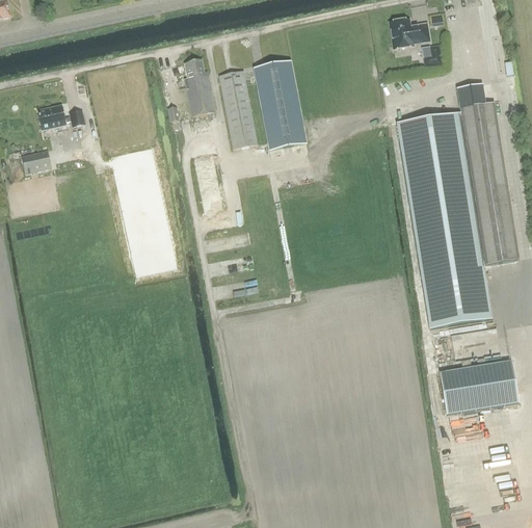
[(0,17),(10,15),(7,0),(0,0),(0,17)]
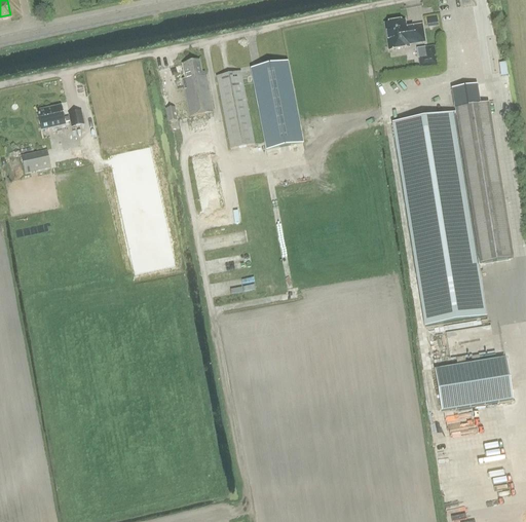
[(440,22),(441,12),(429,11),(429,22),(440,22)]
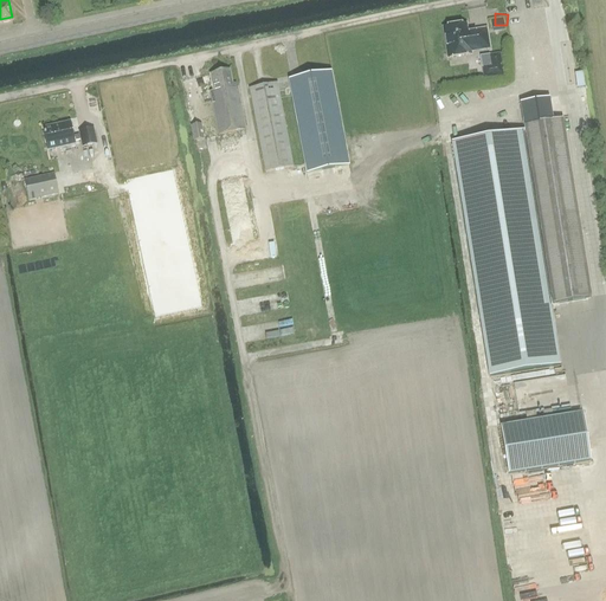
[(491,45),(488,24),(469,27),(468,19),(442,23),(447,56),(472,51),(472,49),(491,45)]
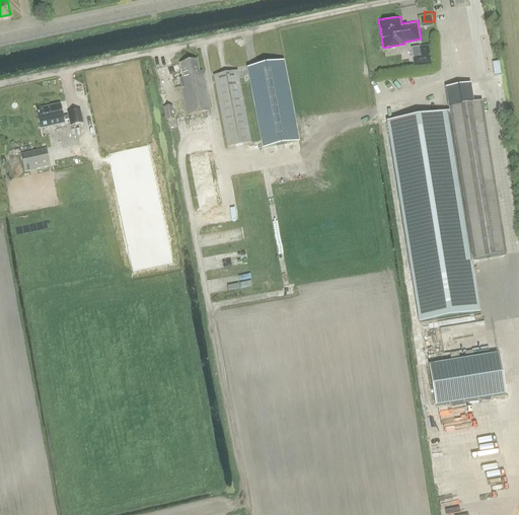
[(432,62),(429,42),(419,44),(420,53),(413,54),(415,64),(432,62)]
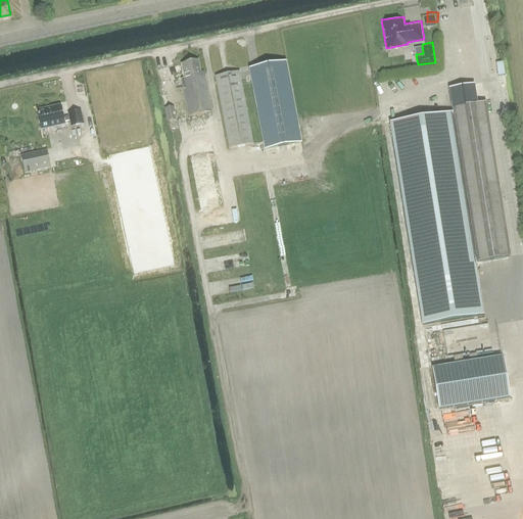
[(187,113),(210,108),(204,73),(203,73),(203,68),(200,68),(198,57),(181,61),(182,66),(180,67),(181,72),(183,73),(184,76),(180,77),(187,113)]
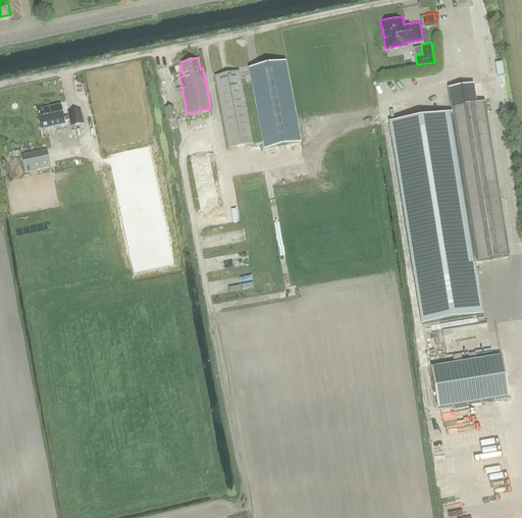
[(264,147),(301,140),(285,59),(249,66),(250,71),(246,72),(247,79),(251,79),(264,147)]
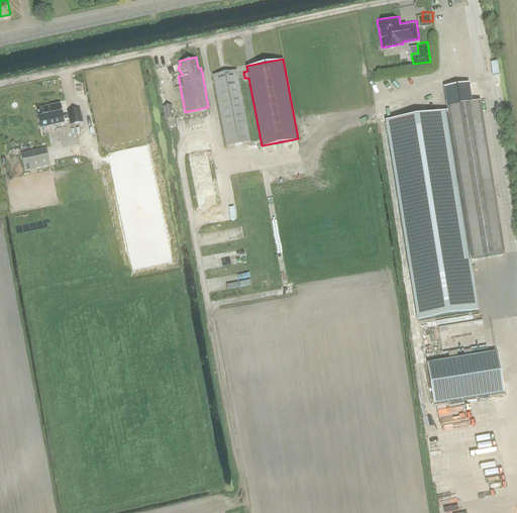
[(491,72),(499,71),(497,59),(490,60),(491,72)]
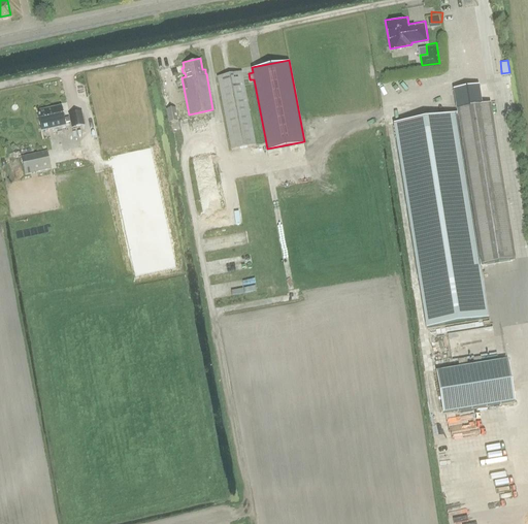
[(242,69),(217,73),(231,146),(256,142),(242,69)]
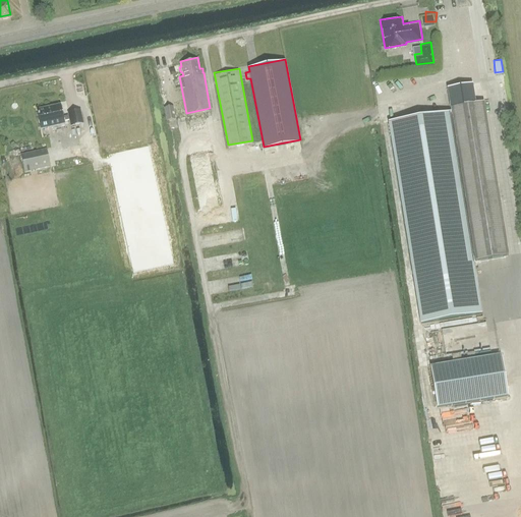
[(389,119),(420,321),(481,310),(473,259),(508,253),(483,100),(468,102),(465,82),(448,85),(452,109),(389,119)]
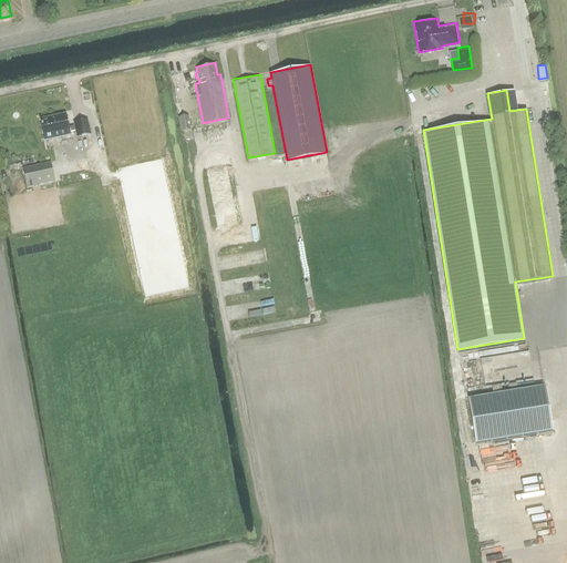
[(88,118),(74,120),(74,123),(69,124),(65,111),(40,116),(44,137),(70,132),(69,129),(75,128),(76,134),(90,131),(88,118)]
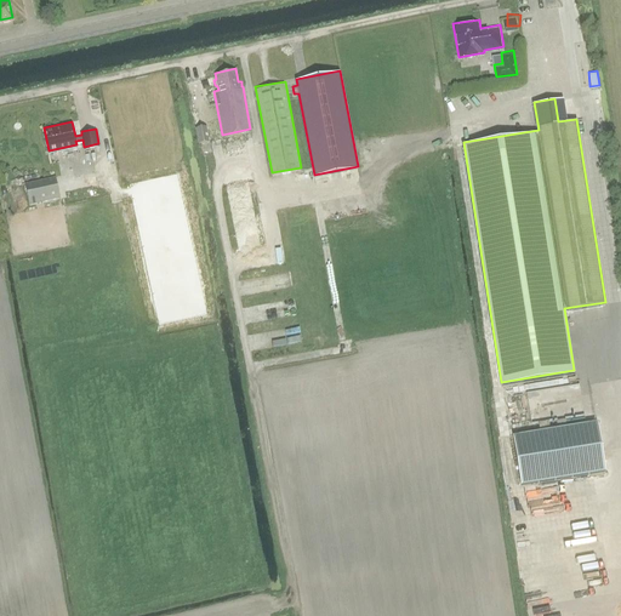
[(209,140),(206,124),(195,125),(199,141),(209,140)]
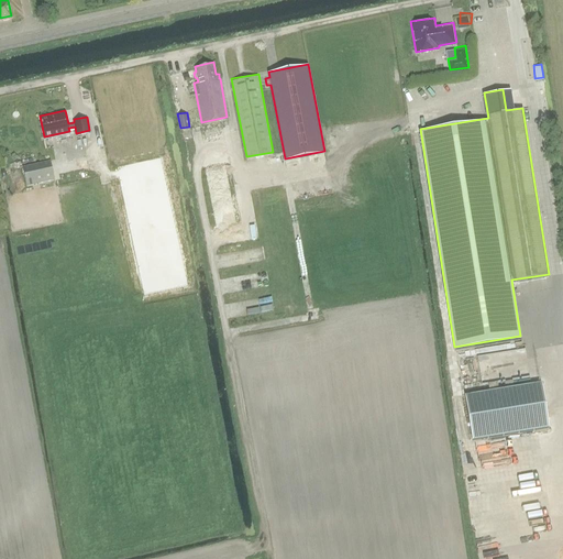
[(54,177),(51,159),(22,164),(26,183),(54,177)]
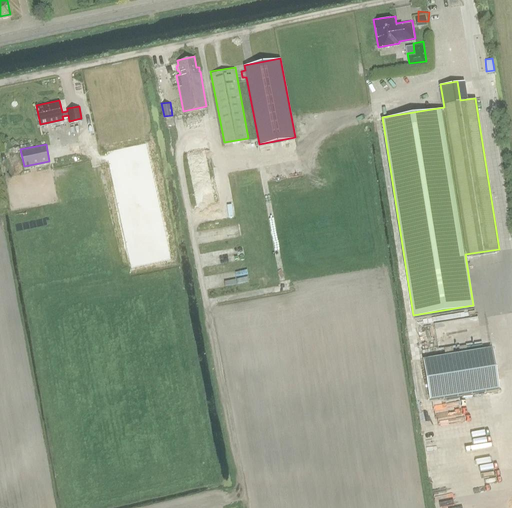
[(492,346),(423,357),(430,398),(499,386),(492,346)]
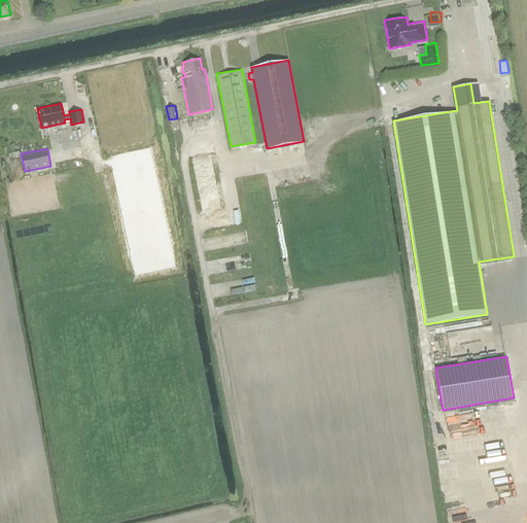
[(475,422),(476,436),(502,433),(501,420),(475,422)]
